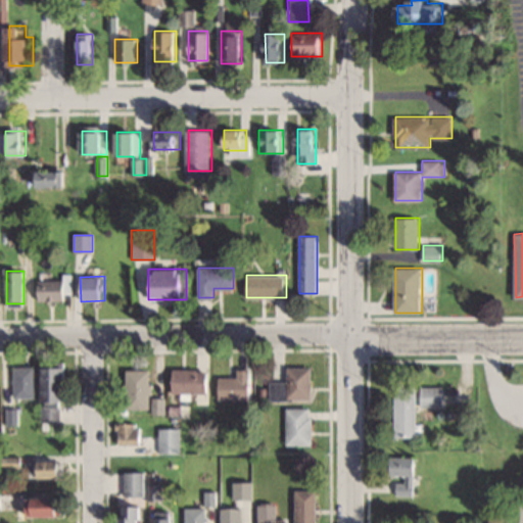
[(37,300),(70,300),(70,277),(37,277),(37,300)]
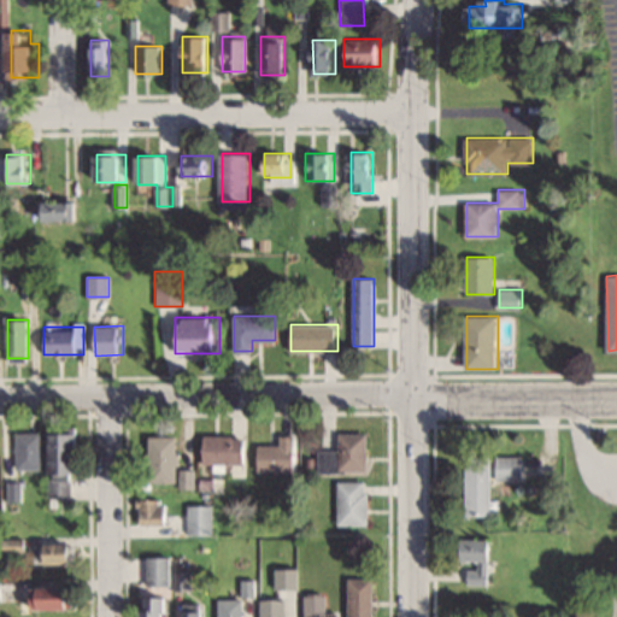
[(17,470),(41,470),(41,433),(17,433),(17,470)]
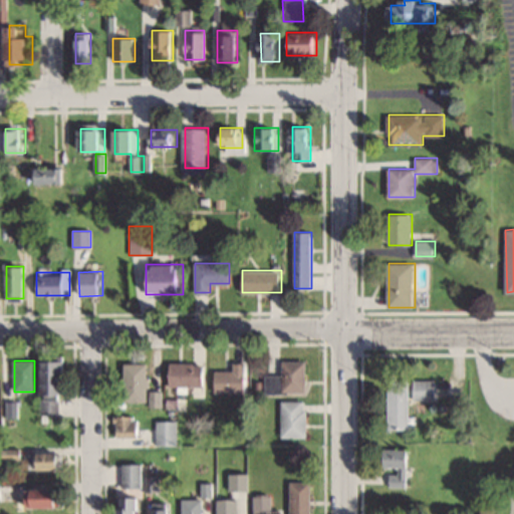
[(306,360),(283,360),(283,374),(265,374),(265,394),(306,394),(306,360)]
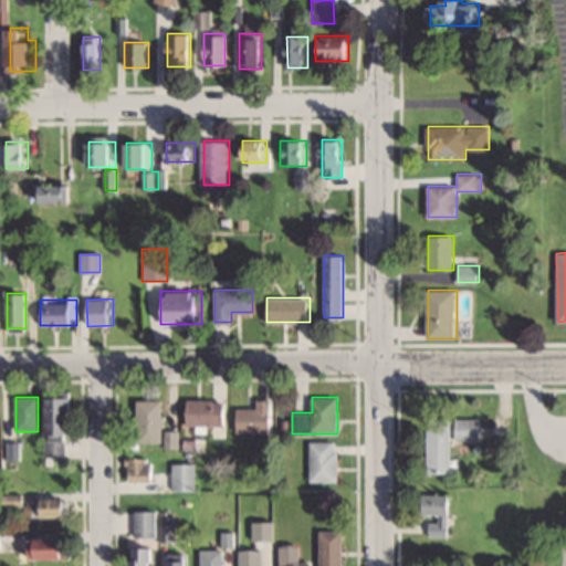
[(64,456),(64,437),(73,437),(73,398),(46,398),(46,457),(64,456)]
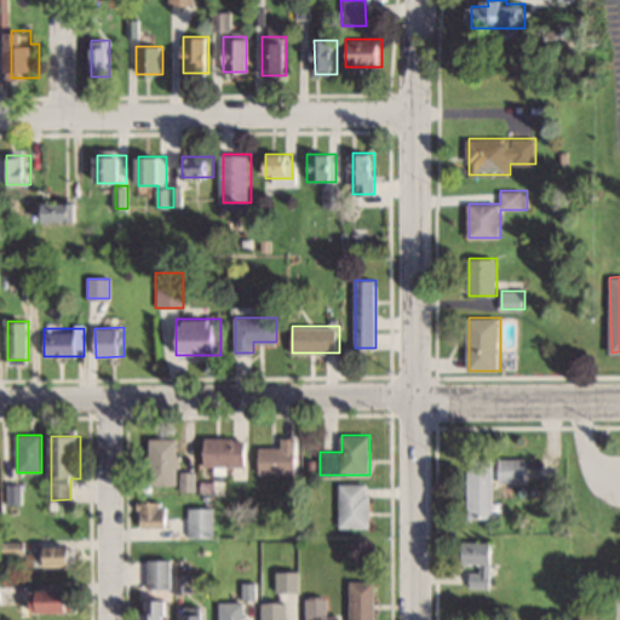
[(205,466),(248,466),(248,437),(205,437),(205,466)]
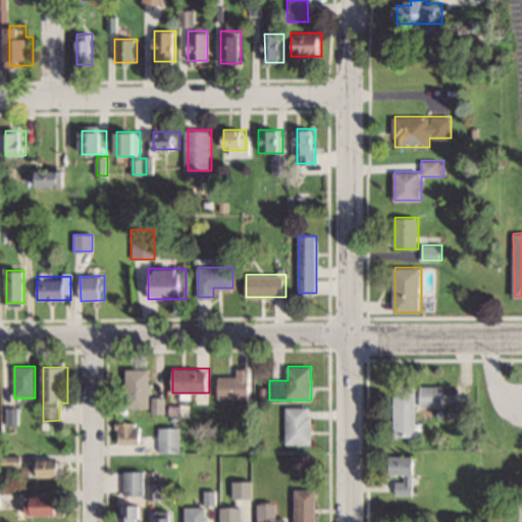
[(250,398),(250,368),(237,368),(237,376),(218,376),(218,398),(250,398)]
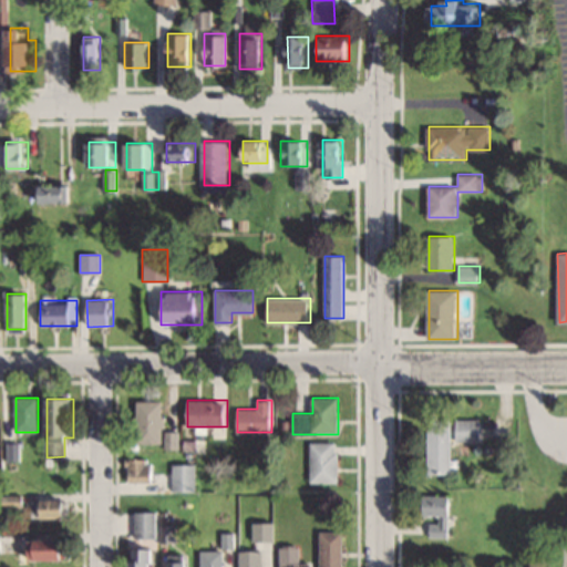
[(137,444),(164,444),(164,401),(137,401),(137,444)]
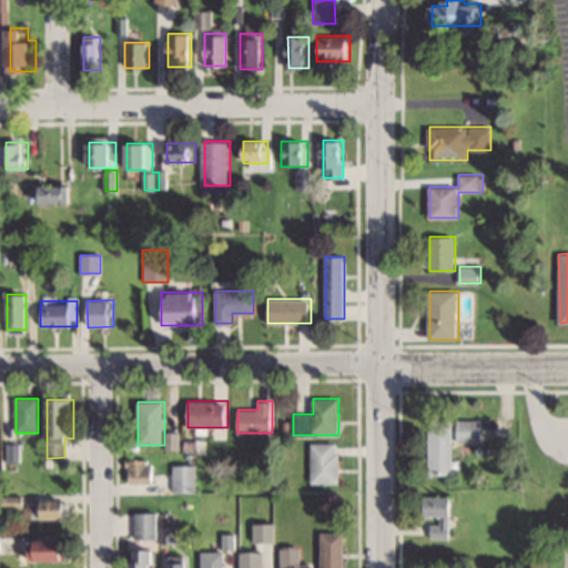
[(428,475),(453,475),(453,419),(428,419),(428,475)]
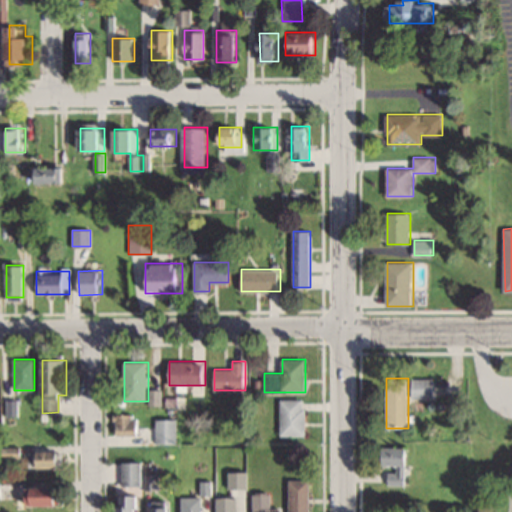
[(434,399),(434,378),(411,378),(411,399),(434,399)]
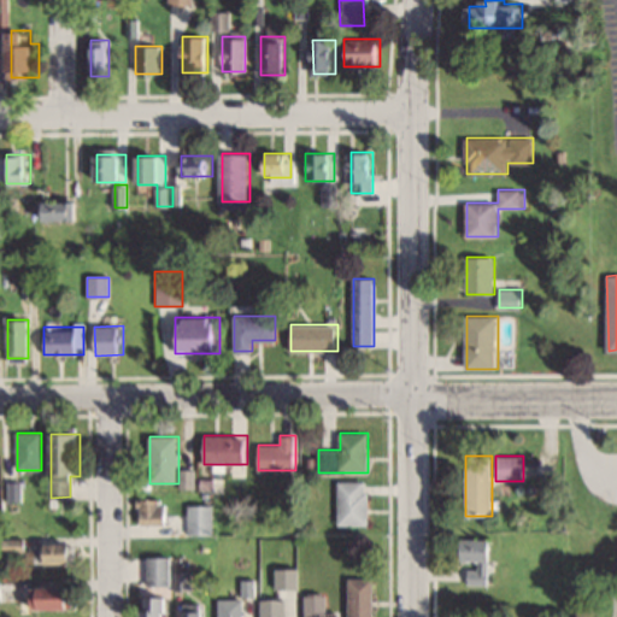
[(180,487),(192,488),(194,471),(182,470),(180,487)]
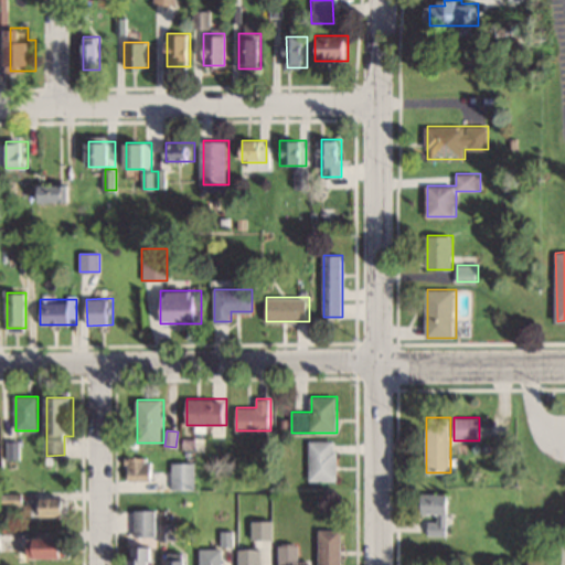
[(309,440),(309,481),(337,481),(337,440),(309,440)]
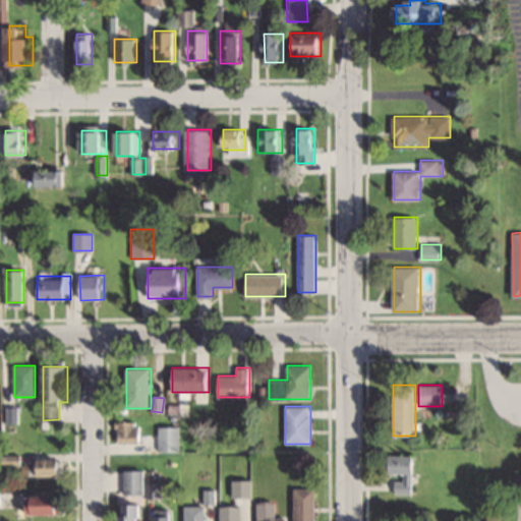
[(6,407),(6,423),(18,423),(18,407),(6,407)]
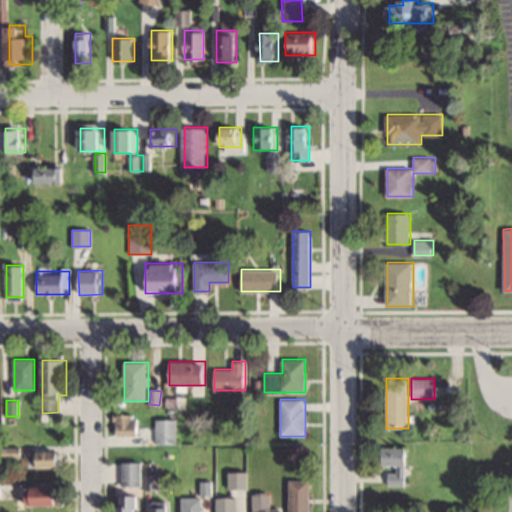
[(137,434),(137,414),(114,414),(114,434),(137,434)]
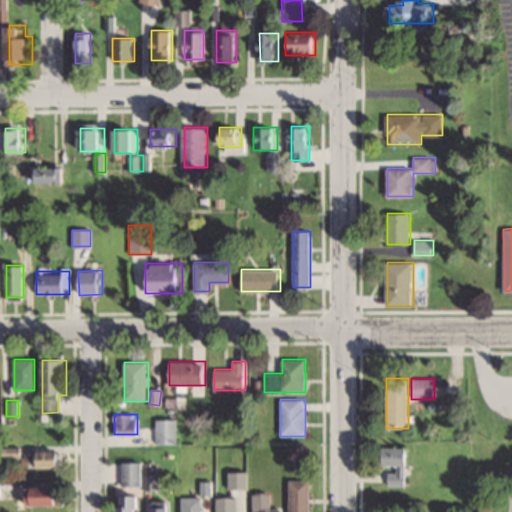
[(176,418),(155,419),(156,443),(177,443),(176,418)]
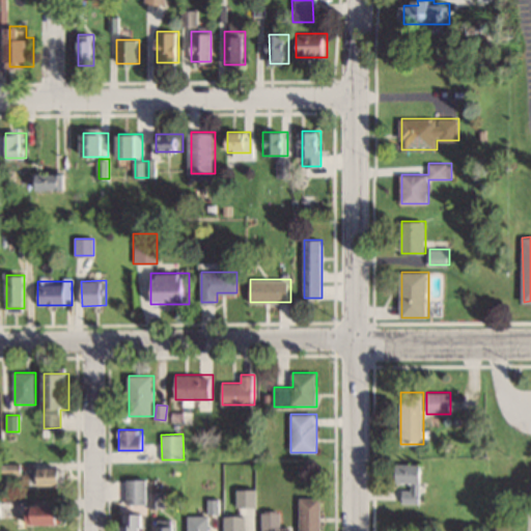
[(424,465),(396,465),(396,486),(400,486),(400,503),(424,503),(424,465)]
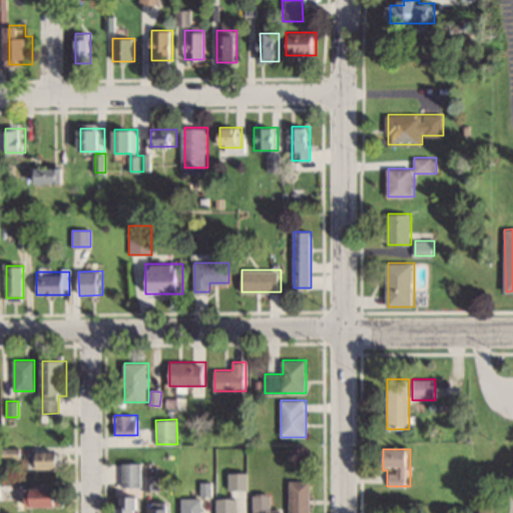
[(63,452),(30,452),(30,468),(63,468),(63,452)]
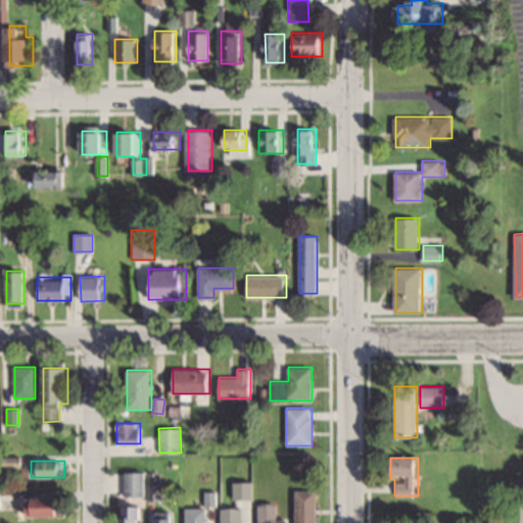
[(145,496),(145,472),(125,472),(125,496),(145,496)]
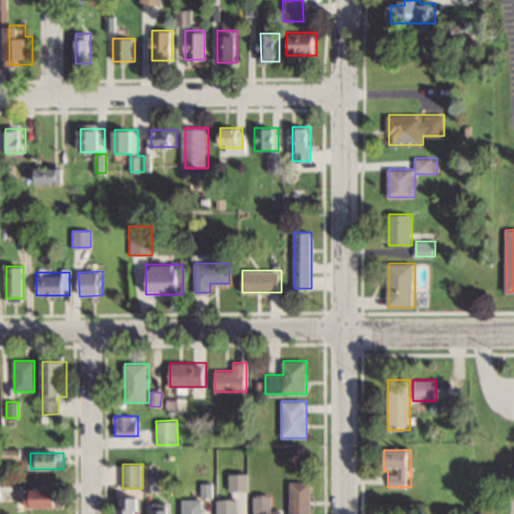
[(157,477),(147,477),(147,490),(157,490),(157,477)]
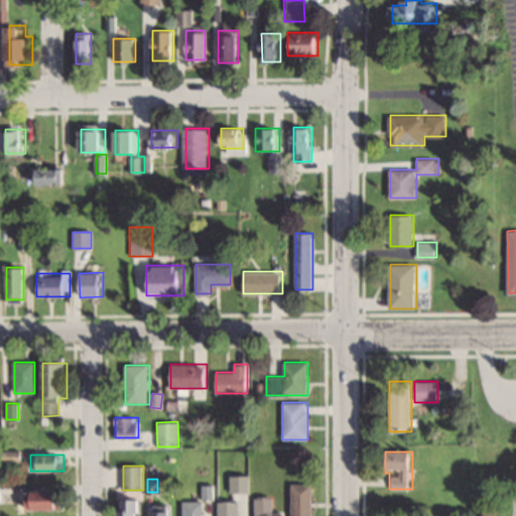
[(248,484),(232,484),(232,501),(218,501),(218,515),(239,515),(239,500),(248,499),(248,484)]
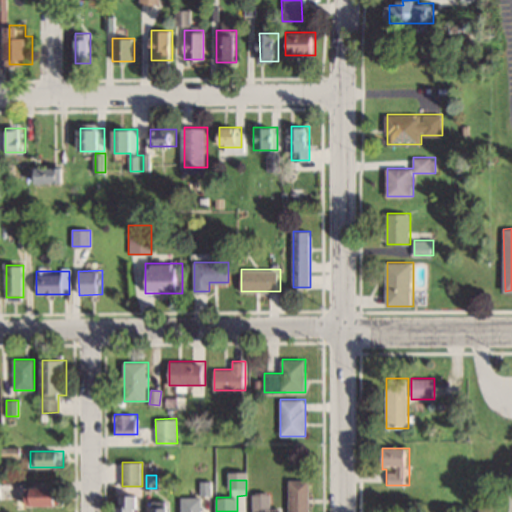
[(310,511),(310,480),(290,480),(289,511),(310,511)]
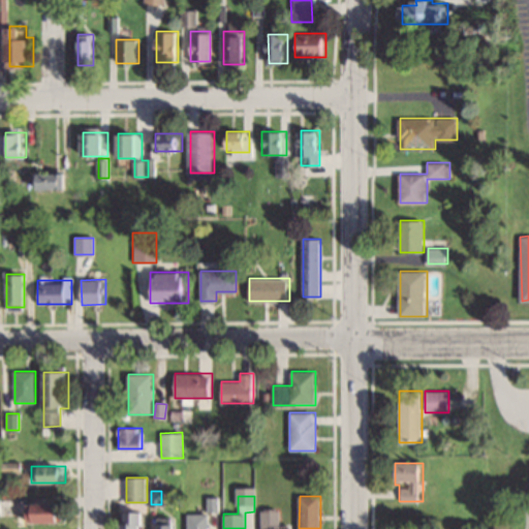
[(65,522),(65,503),(25,503),(25,522),(65,522)]
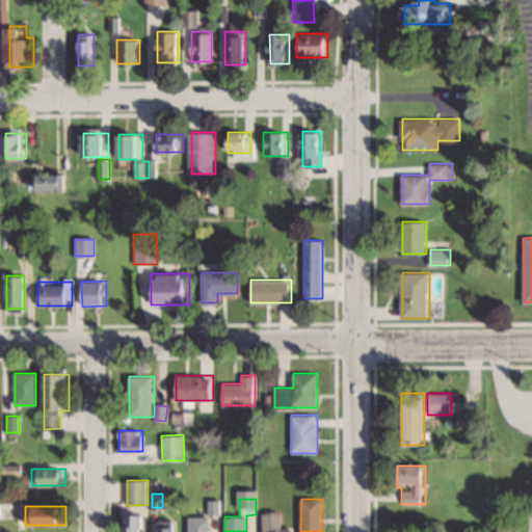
[(262,512),(262,531),(292,531),(292,527),(282,527),(282,512),(262,512)]
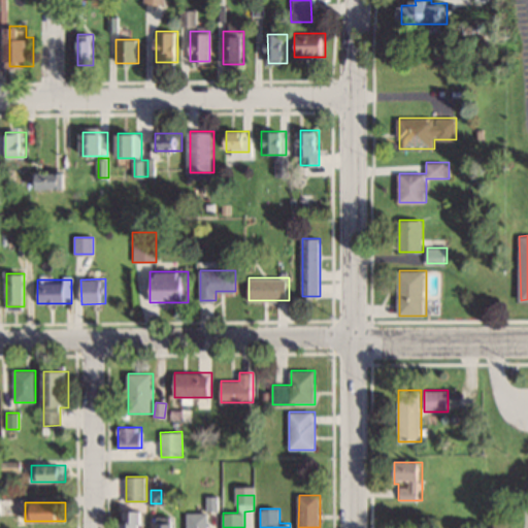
[(143,527),(144,510),(122,510),(122,527),(143,527)]
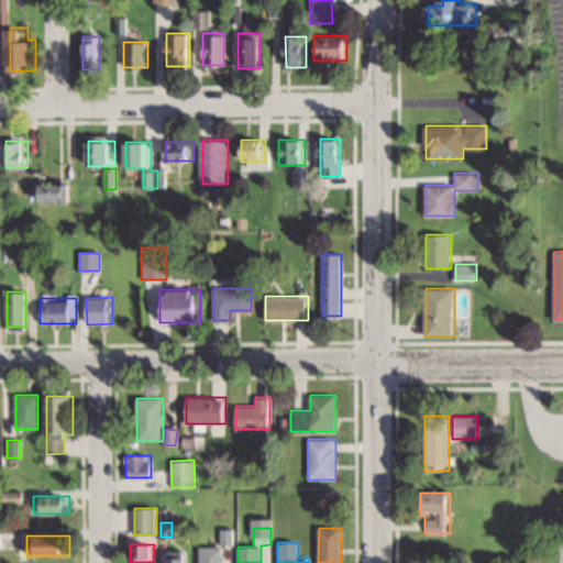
[(221,562),(222,547),(199,547),(199,562),(221,562)]
